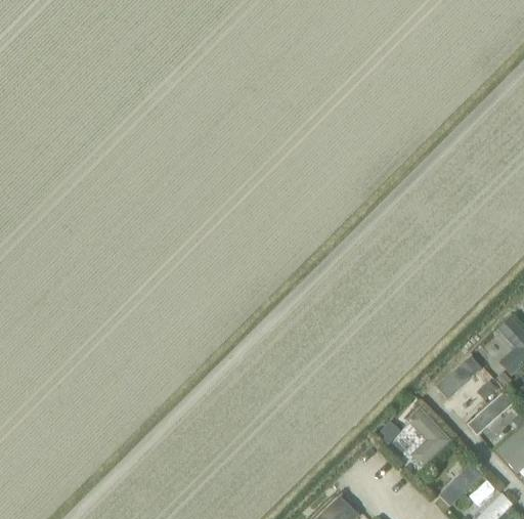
[(514,346),(498,360),(511,375),(523,362),(523,330),(510,314),(496,327),(514,346)]
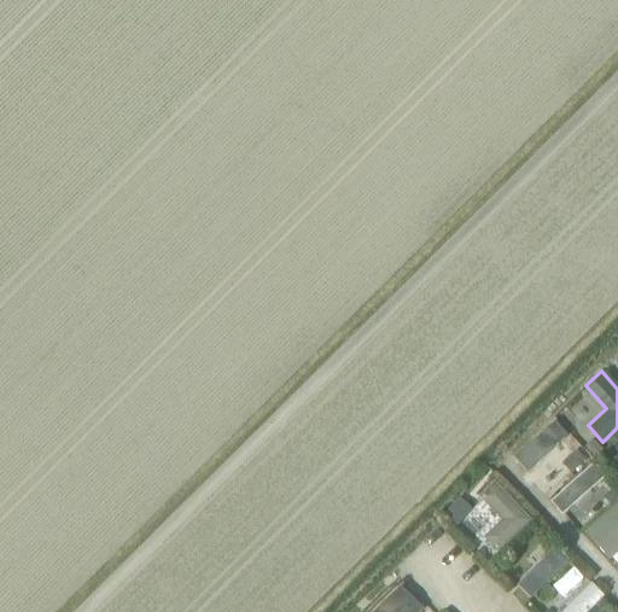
[(528,467),(563,436),(551,423),(516,454),(528,467)]
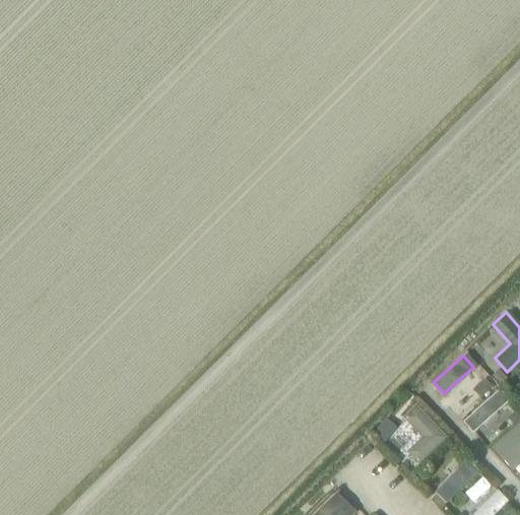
[(500,387),(464,419),(473,430),(510,397),(500,387)]
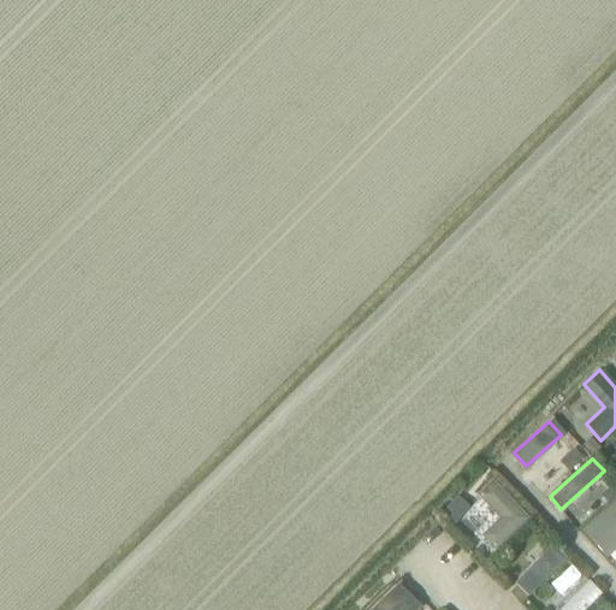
[(528,516),(493,479),(478,496),(498,516),(480,534),(495,548),(528,516)]
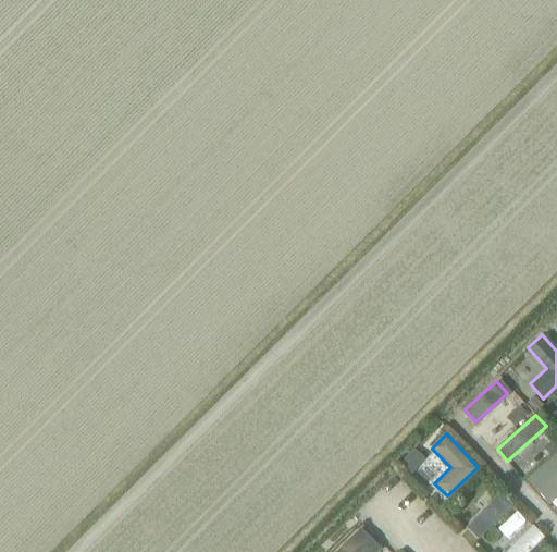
[(556,449),(528,477),(551,502),(556,494),(556,449)]
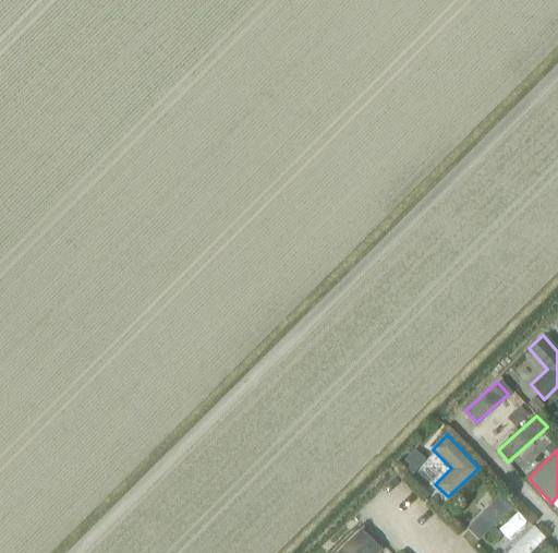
[(486,527),(511,503),(502,494),(477,518),(486,527)]
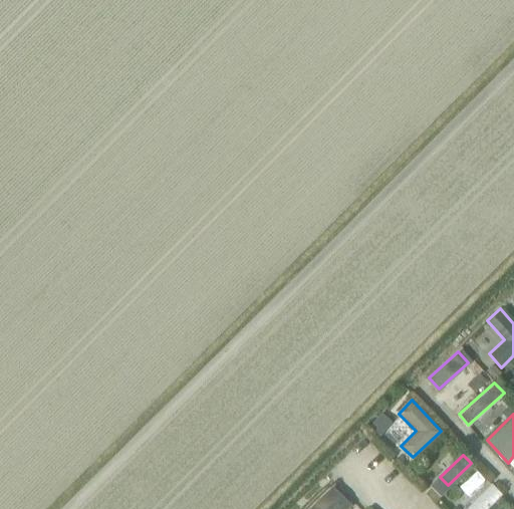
[(333,484),(308,508),(309,508),(345,508),(351,503),(333,484)]
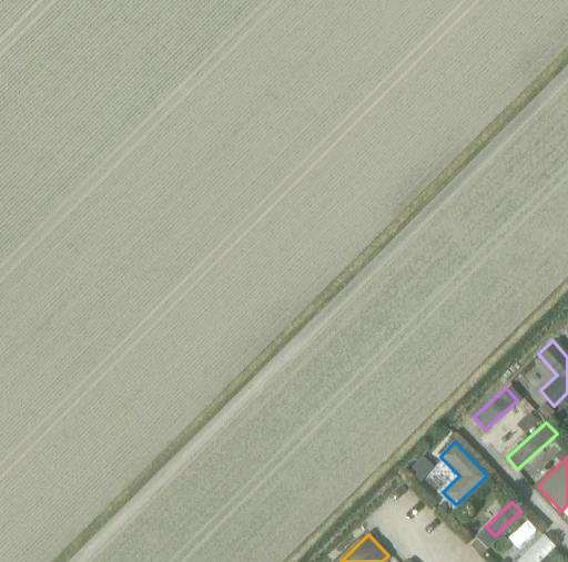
[(535,561),(554,544),(544,534),(516,561),(535,561)]
